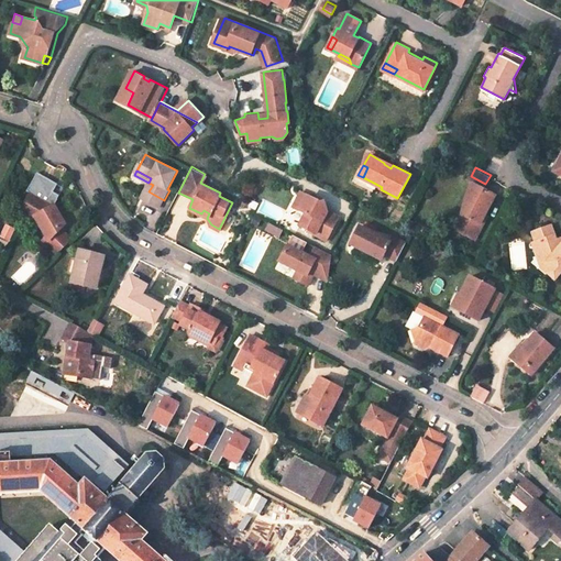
[(469,205),(464,212),(466,213),(460,228),(476,237),(483,222),(482,221),(495,194),(474,183),(469,194),(471,195),(465,202),(469,205)]
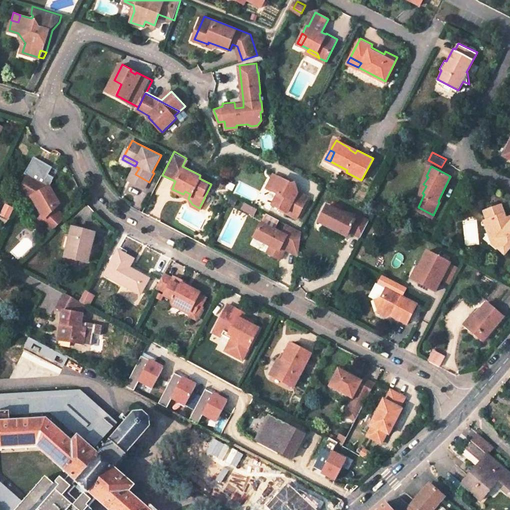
[(299,190),(295,179),(293,181),(274,170),(267,183),(278,190),(273,201),(282,206),(285,200),(289,202),(286,209),(297,215),(308,195),(299,190)]
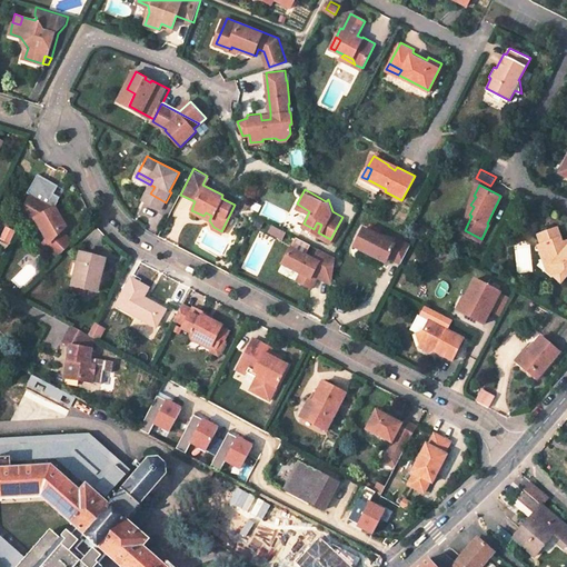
[(146,191),(141,200),(146,202),(150,194),(146,191)]
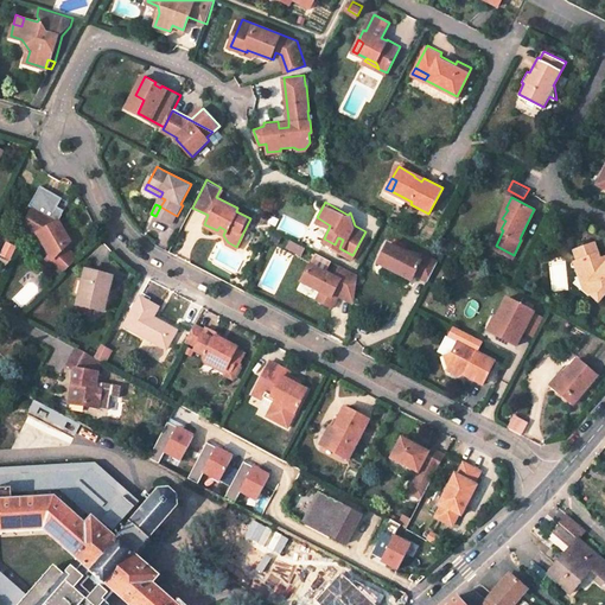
[(177,216),(160,207),(155,216),(171,225),(177,216)]
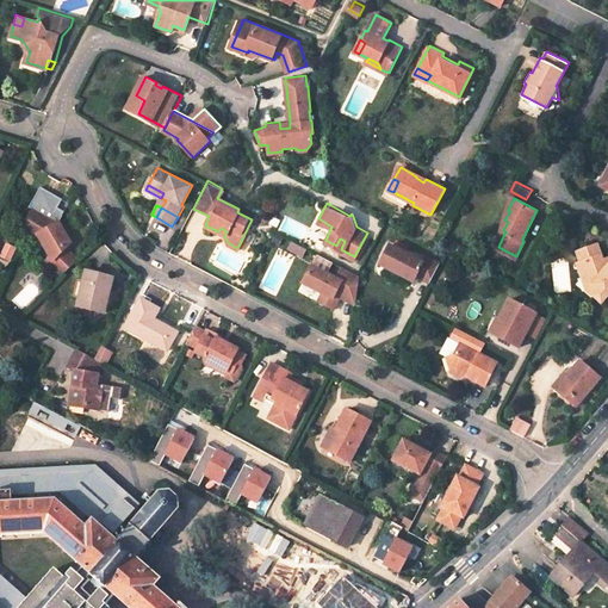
[(36,231),(57,248),(54,252),(69,267),(79,256),(69,247),(74,241),(59,223),(55,227),(51,224),(54,221),(35,210),(26,224),(36,231)]
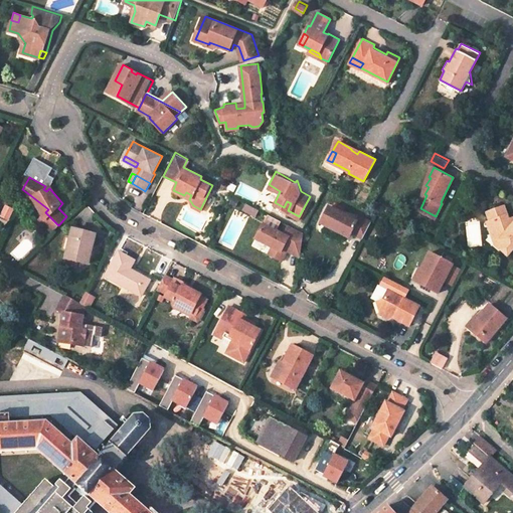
[(11,205),(4,201),(0,207),(0,211),(6,214),(11,205)]
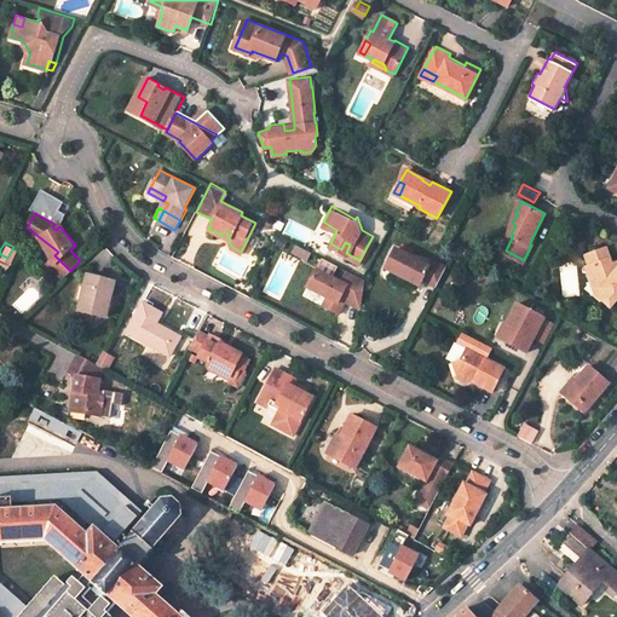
[(616,294),(616,265),(615,270),(604,243),(583,252),(587,263),(583,264),(589,277),(603,292),(598,297),(607,304),(616,294)]
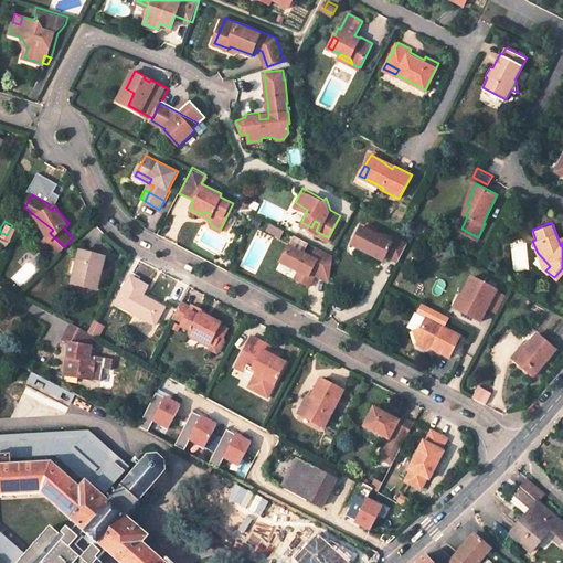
[(392,242),(360,225),(351,243),(382,258),(384,253),(400,261),(409,243),(394,235),(392,242)]
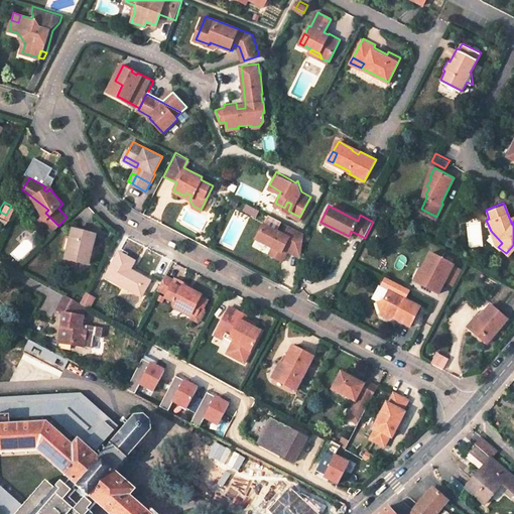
[(304,233),(289,225),(284,234),(264,223),(256,238),(273,247),(269,253),(281,260),(285,253),(281,251),(283,248),(300,256),(304,233)]
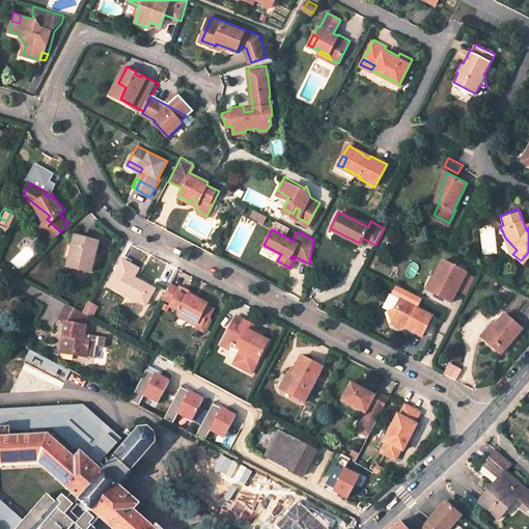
[(81,267),(91,270),(100,240),(76,233),(67,263),(68,263),(81,267)]
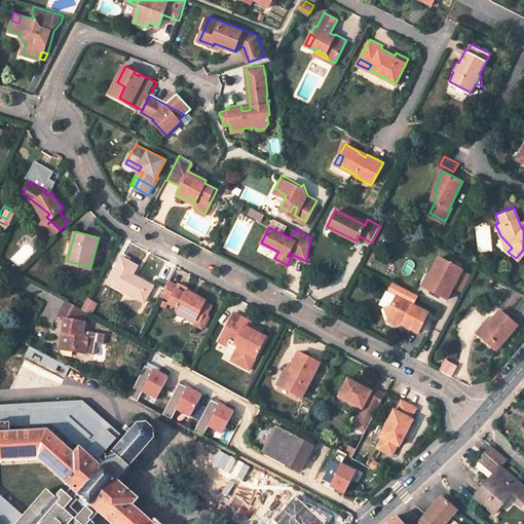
[(110,279),(145,299),(153,285),(133,272),(138,262),(124,254),(110,279)]
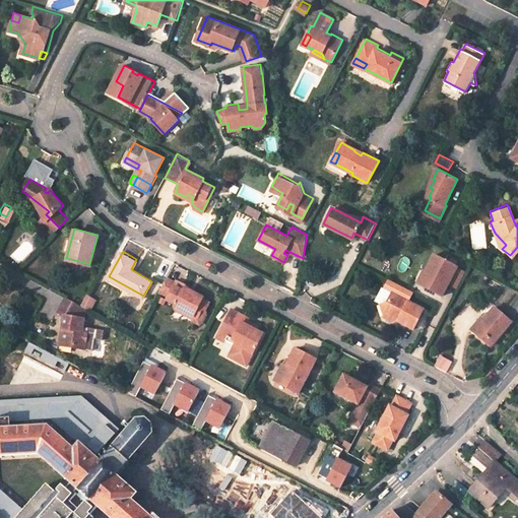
[(442,296),(448,285),(456,268),(457,267),(435,256),(426,272),(424,271),(417,283),(442,296)]
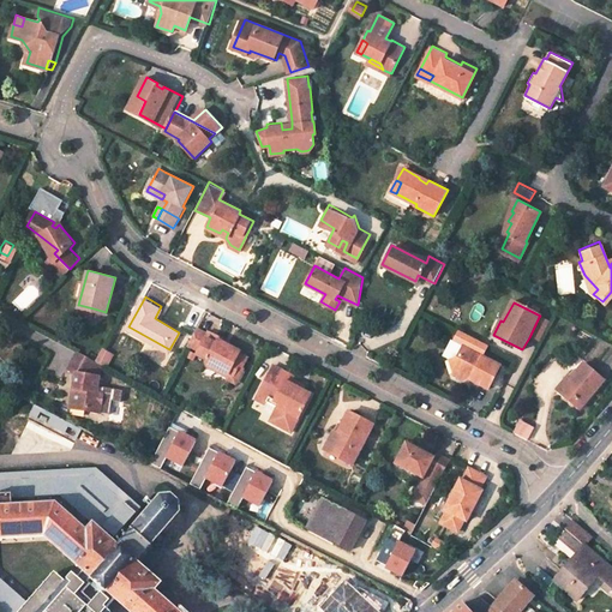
[(94,309),(79,305),(77,317),(90,321),(94,309)]
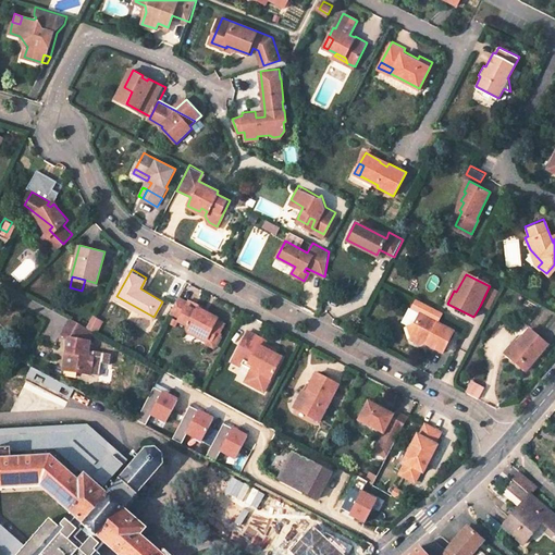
[(489,310),(498,292),(489,287),(480,306),(489,310)]
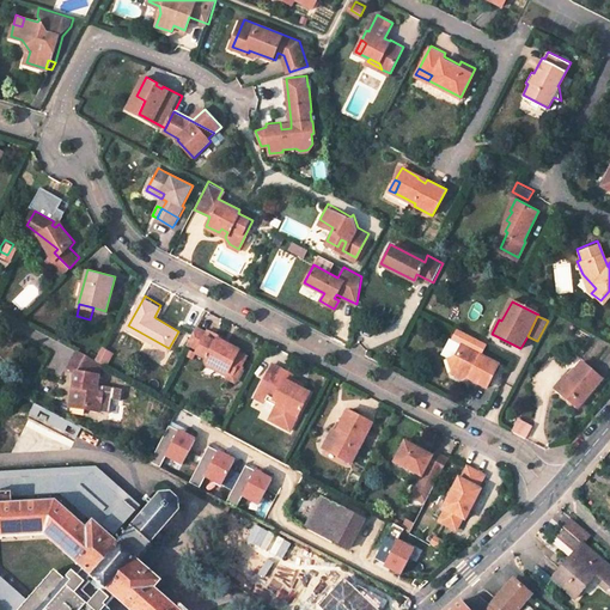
[(231,337),(220,333),(223,329),(211,323),(209,327),(199,321),(190,336),(203,342),(201,346),(212,352),(211,354),(239,370),(243,360),(244,361),(245,361),(251,351),(243,347),(244,345),(231,337)]
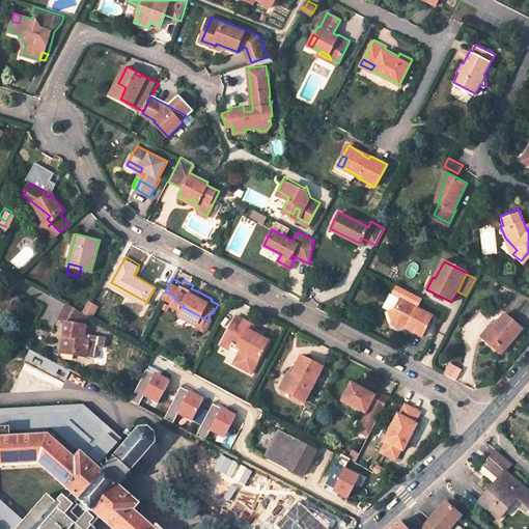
[(397,307),(388,310),(394,323),(402,319),(409,324),(407,326),(422,334),(433,314),(401,298),(397,307)]
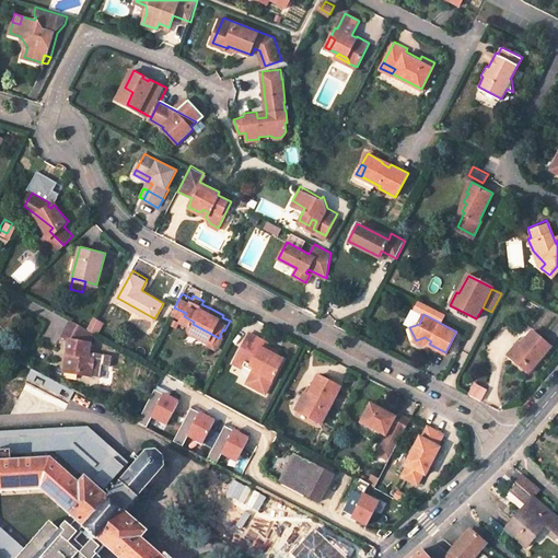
[(89,355),(84,353),(86,339),(88,328),(66,316),(56,333),(64,336),(61,351),(65,351),(64,357),(60,358),(59,364),(73,365),(73,370),(86,372),(89,355)]
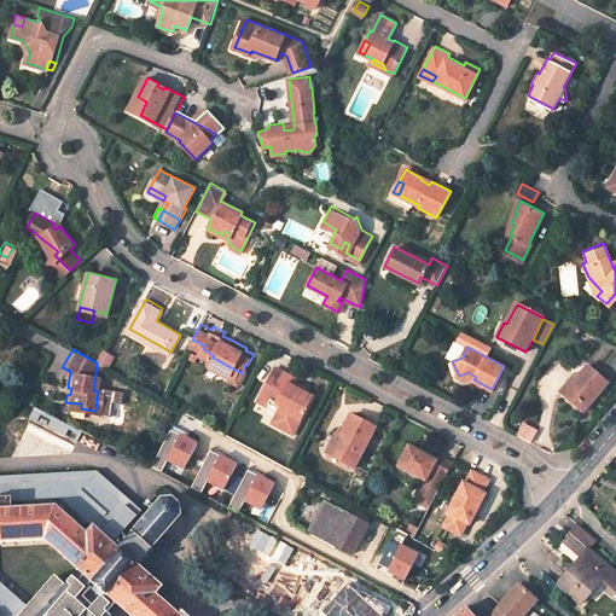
[(97,362),(108,368),(114,356),(103,350),(97,362)]
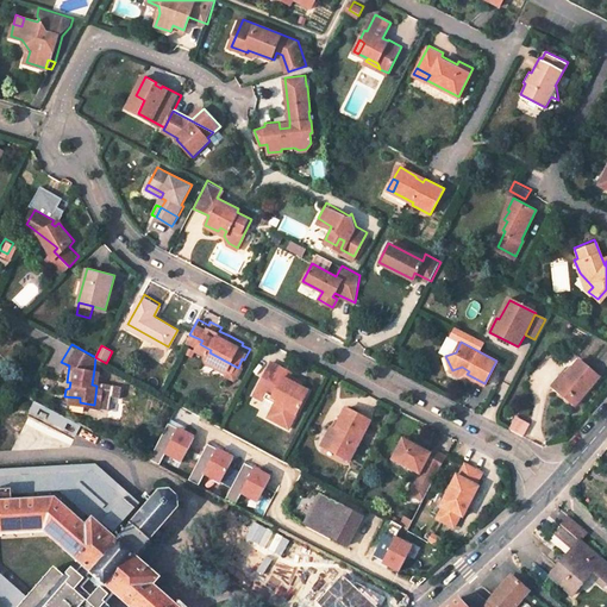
[(238,368),(210,352),(206,360),(238,376),(246,361),(244,360),(243,360),(242,358),(238,368)]
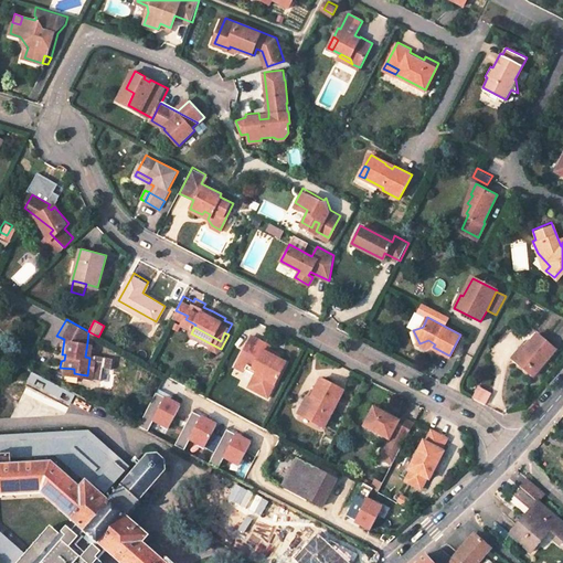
[(282,353),(269,347),(272,342),(273,340),(252,330),(236,358),(246,363),(247,360),(257,365),(245,386),(267,399),(289,357),(282,353)]
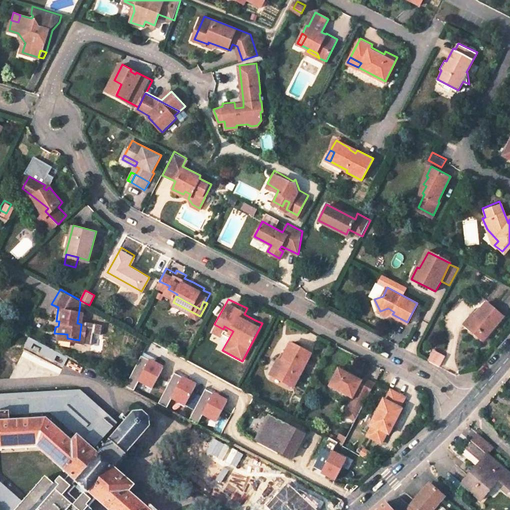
[(484,339),(503,316),(486,301),(474,315),(472,314),(464,323),(484,339)]
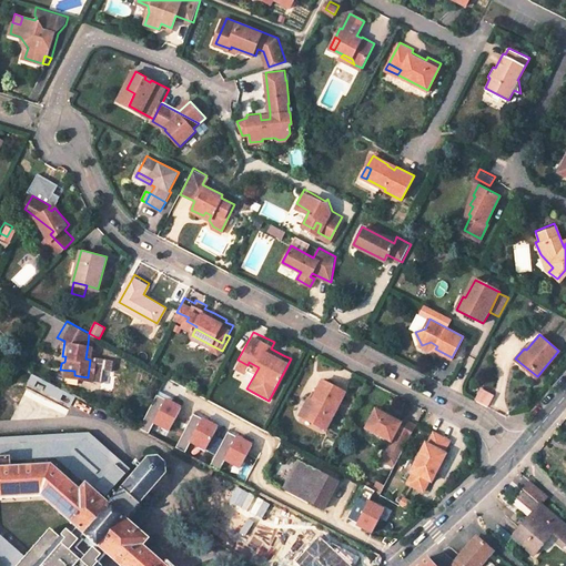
[(286,350),(273,344),(271,349),(283,355),(286,350)]
